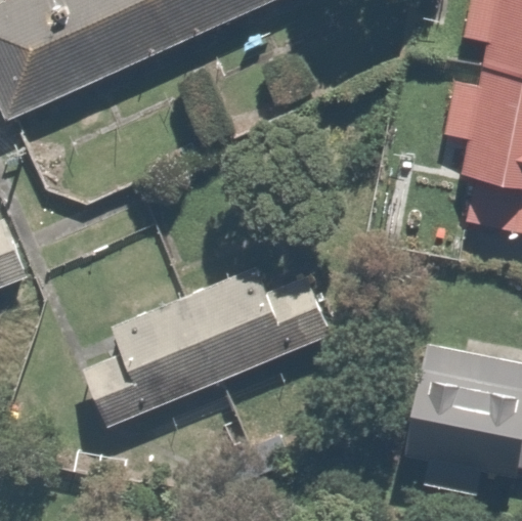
[(6,0),(0,3),(0,113),(4,123),(271,0),(6,0)]
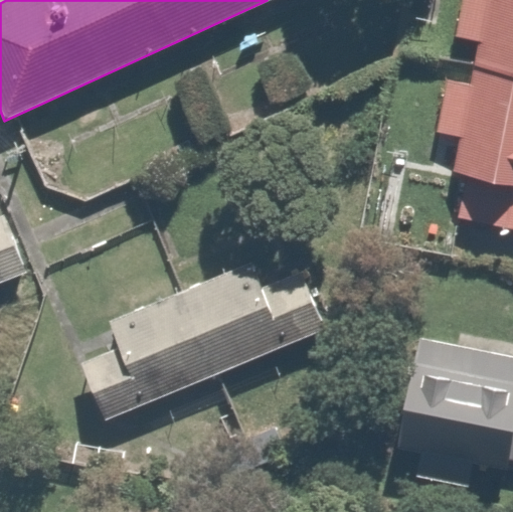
[(492,0),(454,214),(512,224),(512,0),(492,0)]
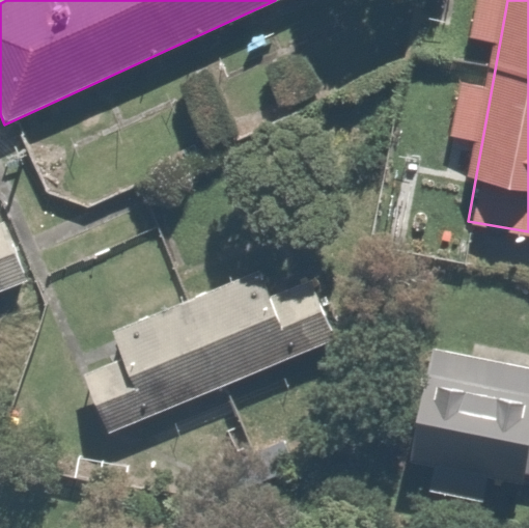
[(0,292),(28,281),(4,221),(0,222),(0,292)]
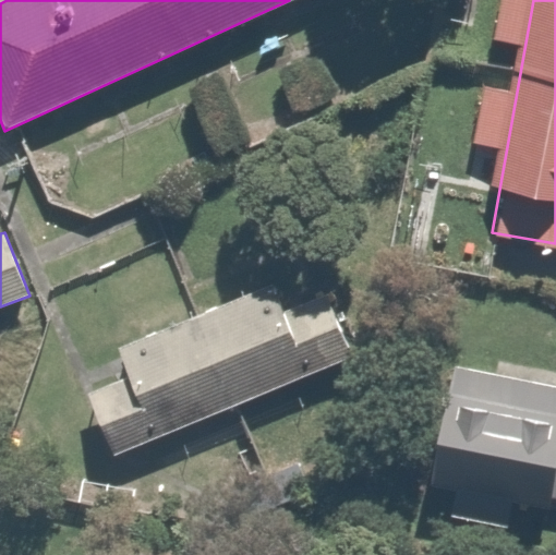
[(113,458),(351,359),(324,297),(282,314),(270,286),(116,352),(128,378),(87,397),(113,458)]
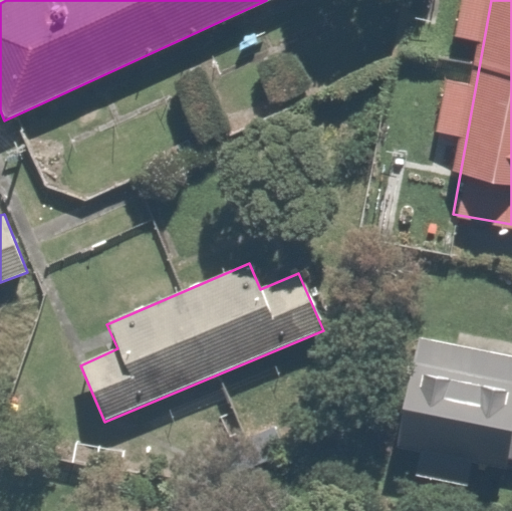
[(511,353),(420,335),(398,443),(511,463),(511,353)]
